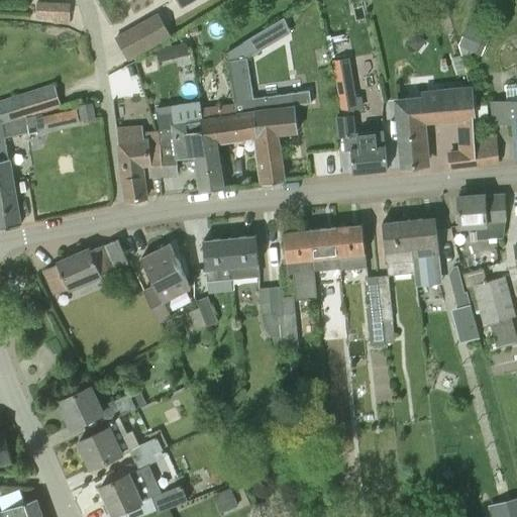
[(70,3),(36,3),(36,20),(47,20),(47,24),(70,24),(70,3)]
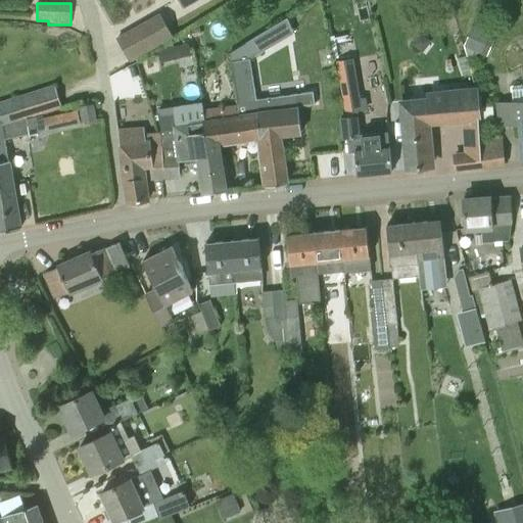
[(151,48),(172,37),(159,14),(140,26),(151,48)]
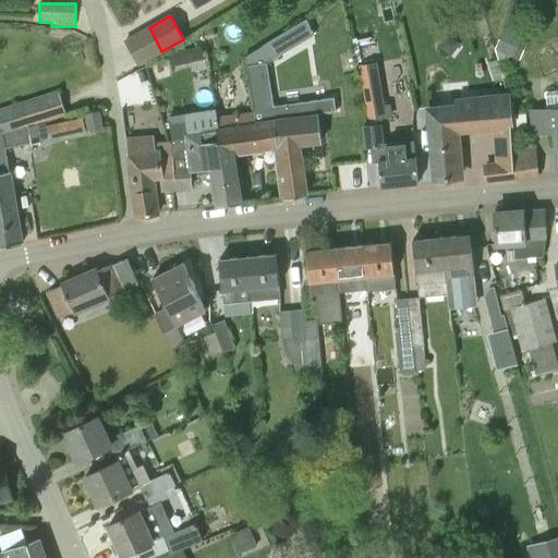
[(336,110),(334,96),(276,105),(271,81),(279,79),(276,59),(316,35),(307,19),(245,57),(254,111),(257,136),(288,132),(289,143),(299,143),(299,144),(322,141),(317,113),(336,110)]
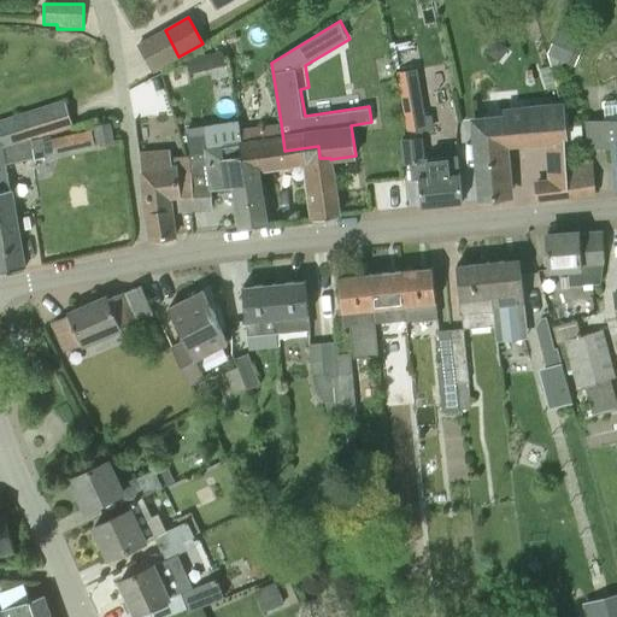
[(547,54),(551,65),(552,71),(564,72),(564,63),(575,66),(585,42),(558,30),(547,54)]
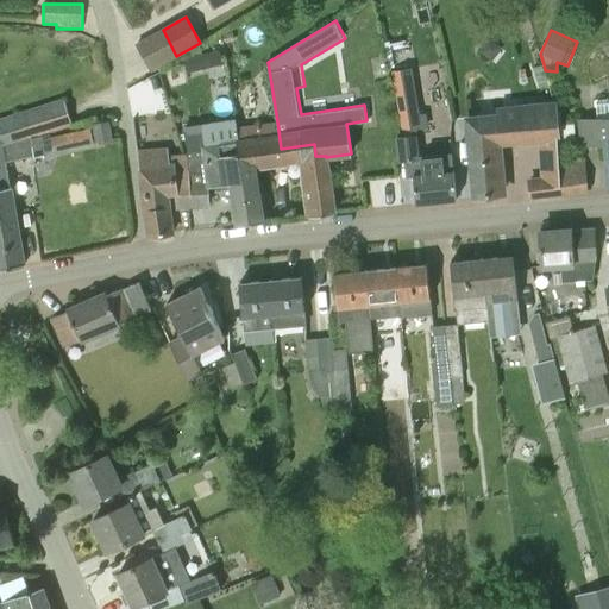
[(550,86),(545,70),(544,64),(533,68),(539,88),(550,86)]
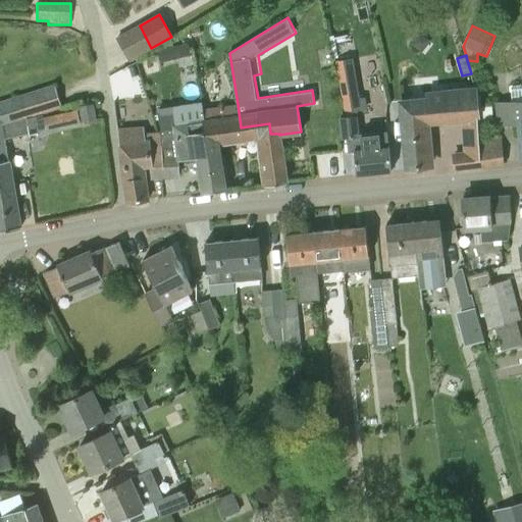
[(355,76),(340,79),(345,112),(360,109),(355,76)]
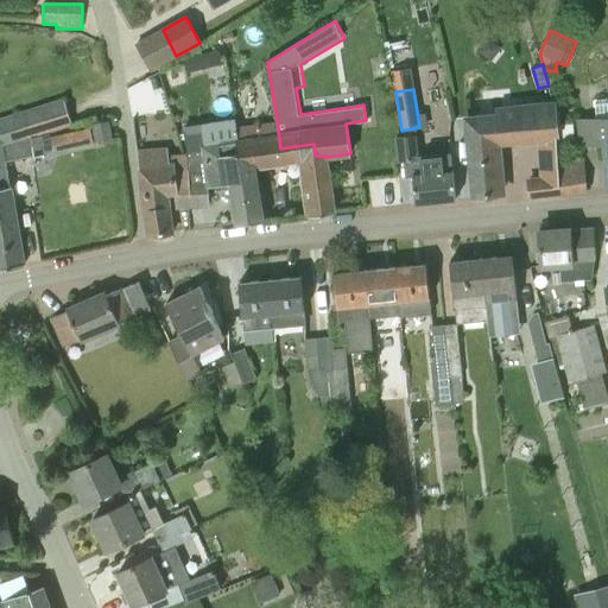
[(607,101),(595,102),(597,120),(580,121),(581,145),(607,143),(607,158),(607,101)]
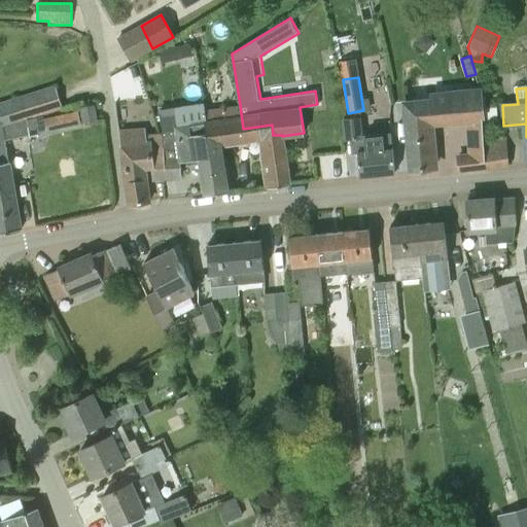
[(459,172),(487,168),(486,155),(480,91),(437,94),(438,100),(406,103),(411,171),(433,169),(428,124),(467,119),(470,156),(457,160),(459,172)]
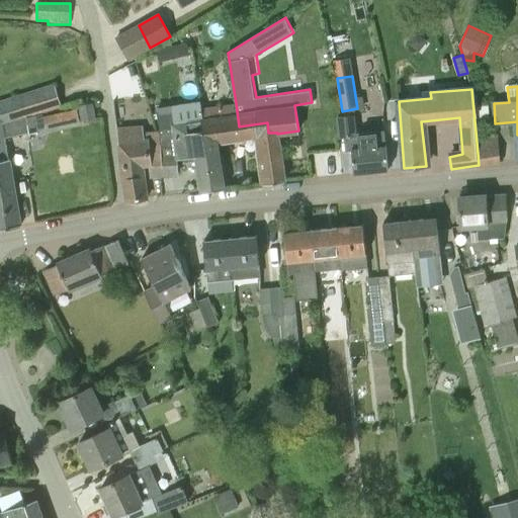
[(0,120),(1,124),(35,115),(42,112),(38,97),(0,108),(0,120)]
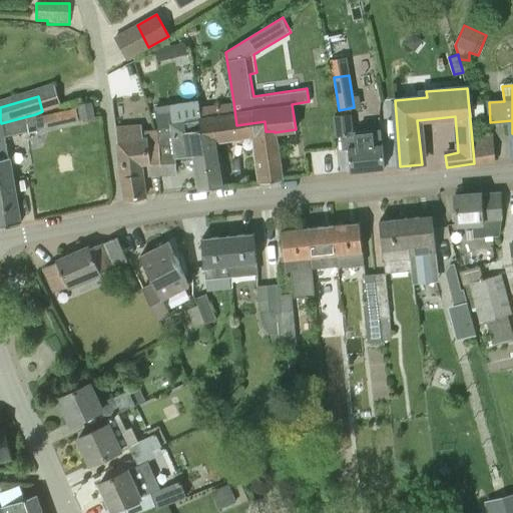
[(81,118),(93,116),(91,102),(79,104),(81,118)]
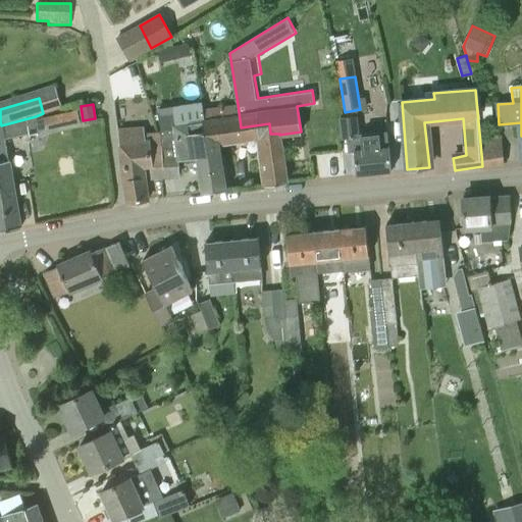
[(286,183),(279,135),(279,134),(270,134),(269,123),(241,127),(238,104),(204,109),(205,119),(209,143),(219,142),(258,137),(262,165),(265,186),(286,183)]
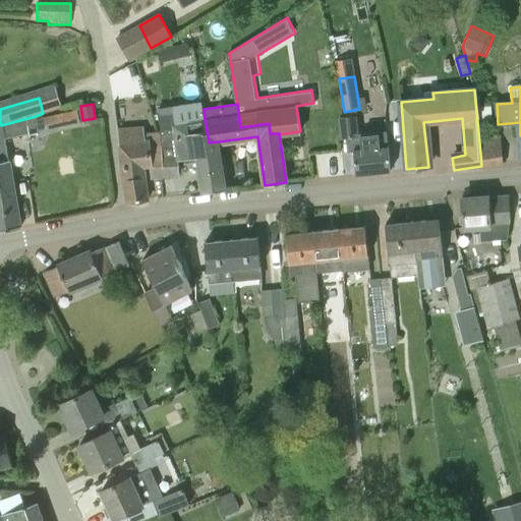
[(44,117),(46,128),(79,120),(77,110),(44,117)]
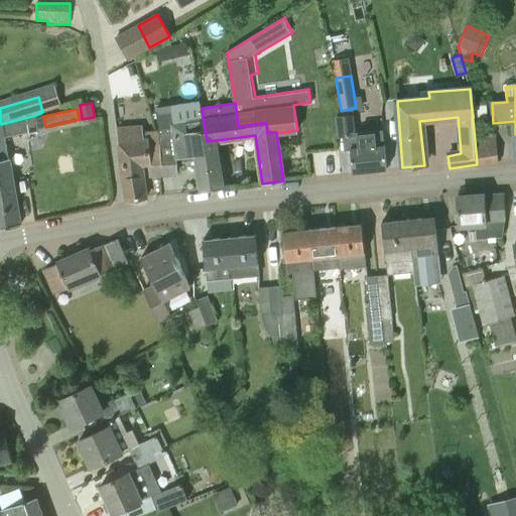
[(0,123),(0,187),(13,186),(5,137),(38,131),(35,115),(1,124),(0,123)]
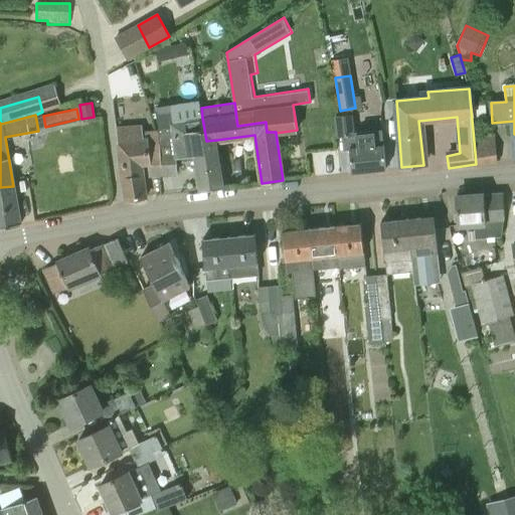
[(350,134),(354,134),(352,116),(337,118),(338,135),(350,134)]
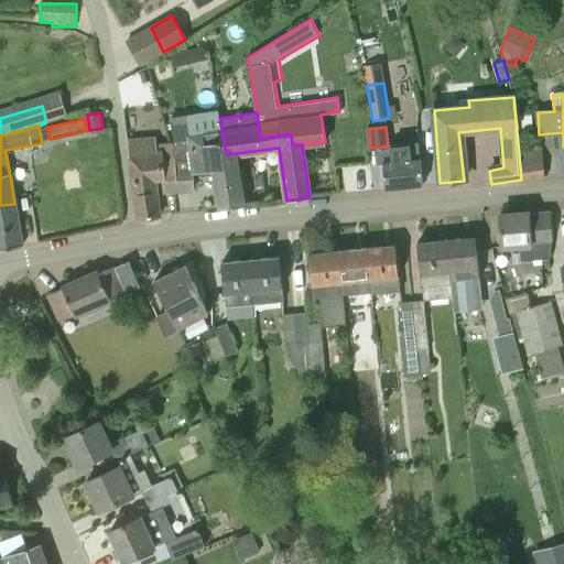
[(243,206),(237,153),(226,154),(221,129),(186,134),(187,139),(172,141),(176,158),(175,190),(194,188),(194,174),(215,171),(220,209),(243,206)]
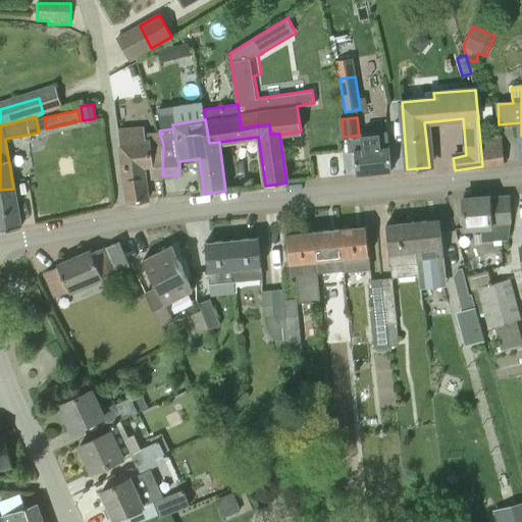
[(159,131),(143,134),(142,127),(118,131),(122,166),(128,203),(148,200),(143,165),(153,165),(153,175),(162,175),(163,146),(159,131)]
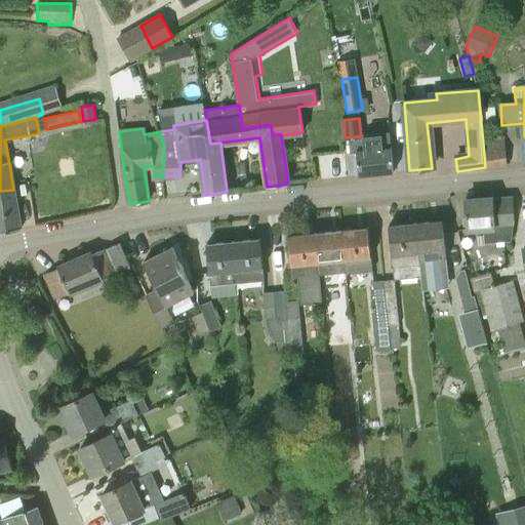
[(391,148),(390,148),(388,133),(361,136),(357,136),(358,151),(356,151),(359,175),(394,172),(391,148)]
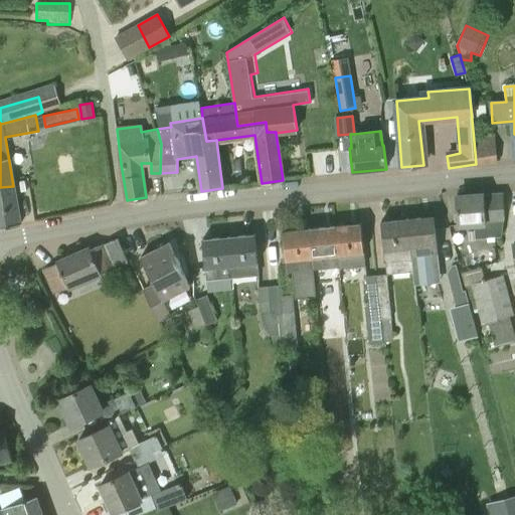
[(475,152),(476,164),(497,162),(496,150),(475,152)]
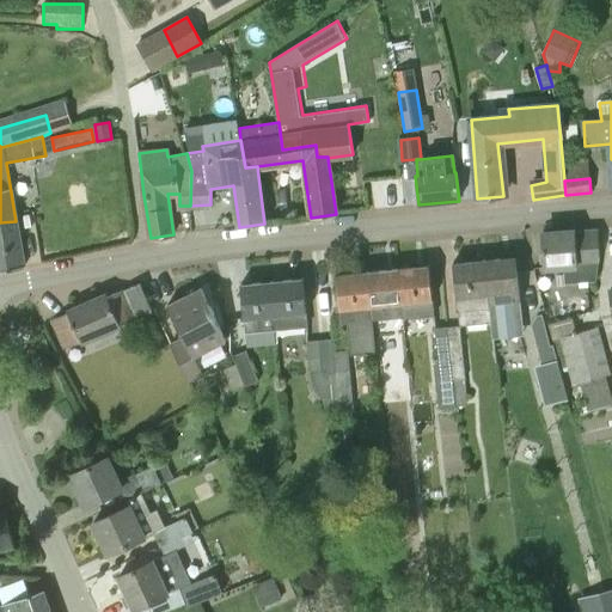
[(0,222),(0,271),(24,268),(16,221),(0,222)]
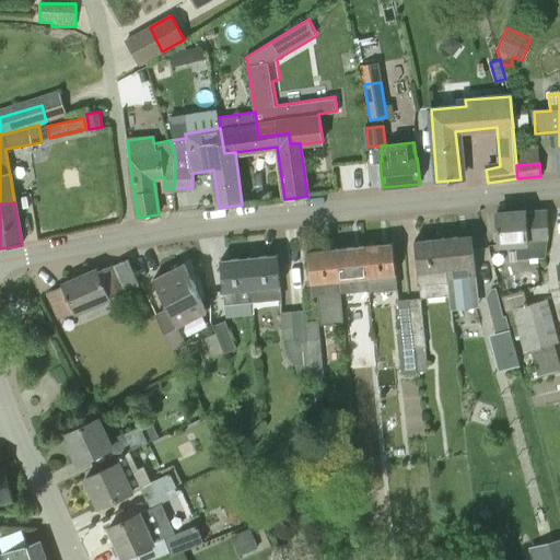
[(518,244),(520,258),(550,256),(547,210),(497,213),(499,245),(518,244)]
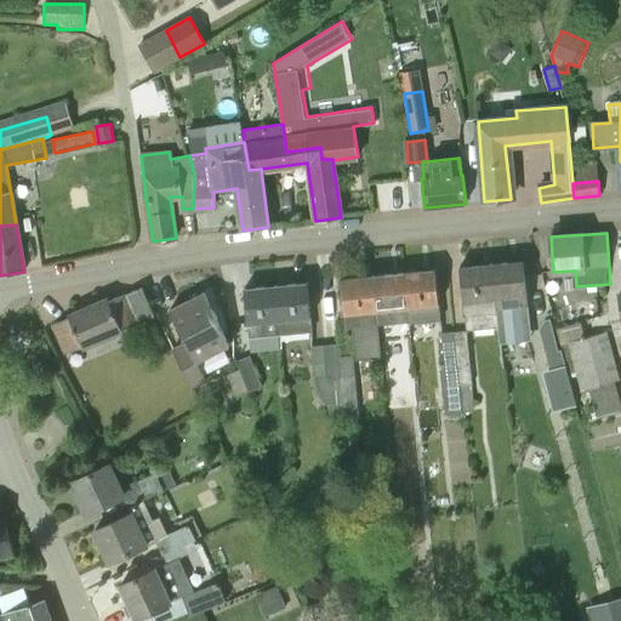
[(529,320),(527,294),(523,261),(491,263),(497,323),(499,323),(529,320)]
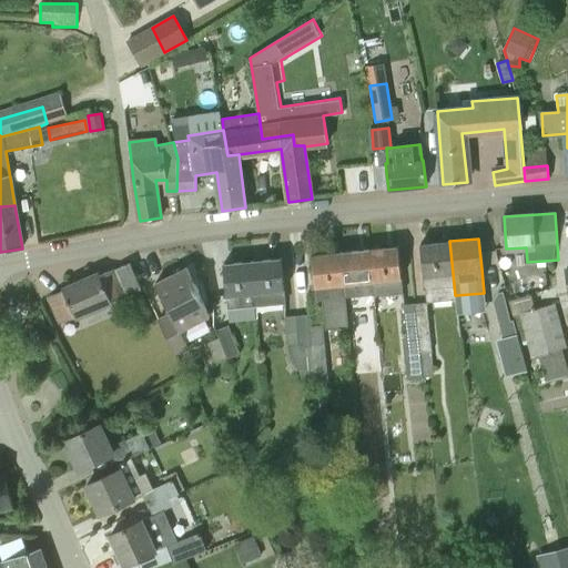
[(426,290),(426,301),(427,302),(456,298),(456,295),(455,295),(449,241),(421,244),(424,275),(422,275),(424,290),(426,290)]
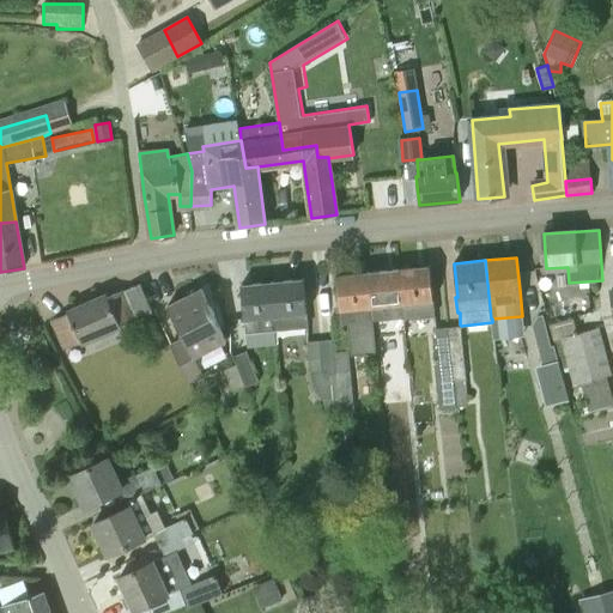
[(435,315),(434,299),(430,266),(401,268),(402,303),(405,319),(435,315)]
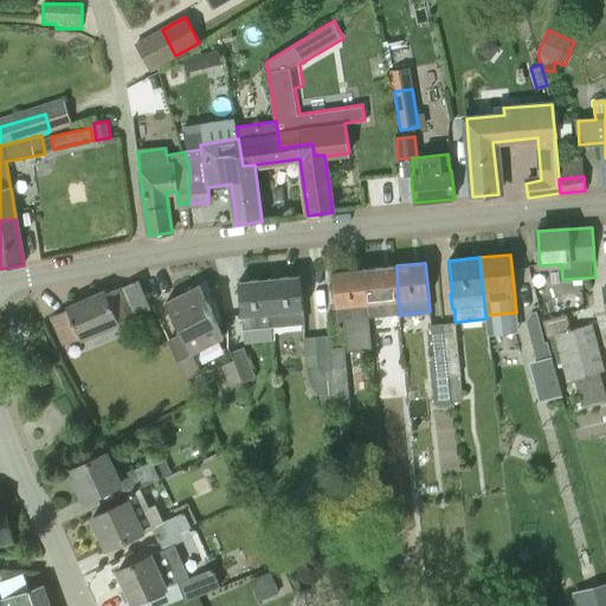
[(369,317),(400,315),(398,300),(397,265),(363,269),(369,317)]
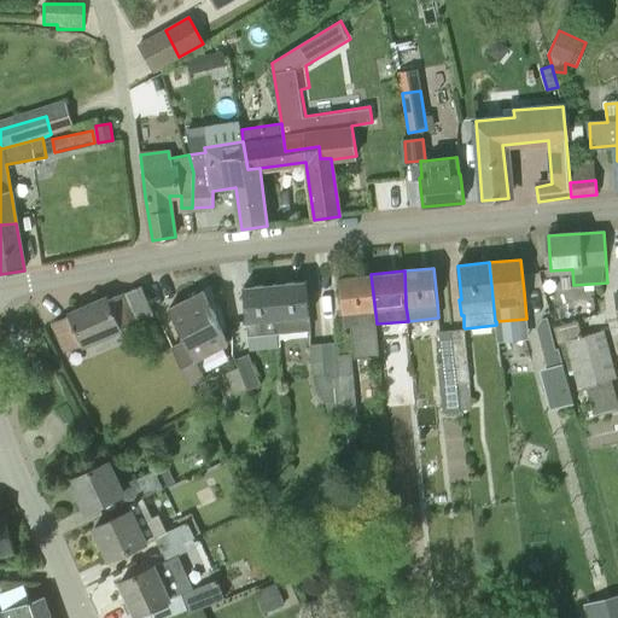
[(379,356),(377,324),(371,274),(339,278),(344,327),(350,326),(353,359),(379,356)]
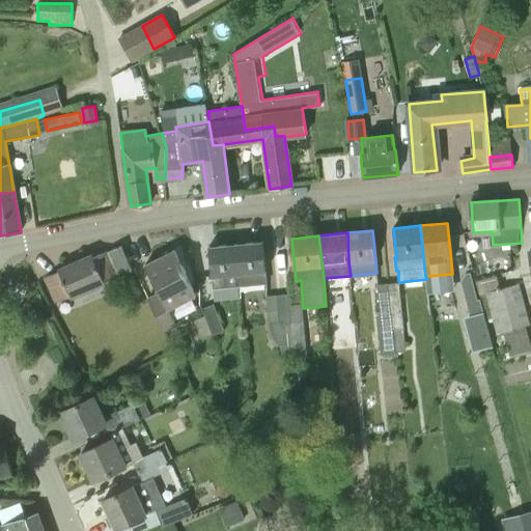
[(241,284),(268,282),(263,241),(236,244),(241,284)]
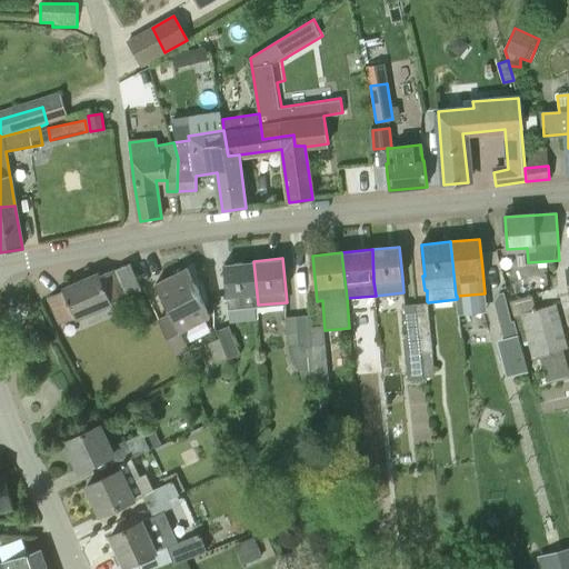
[(235,307),(258,305),(253,261),(223,265),(227,293),(235,307)]
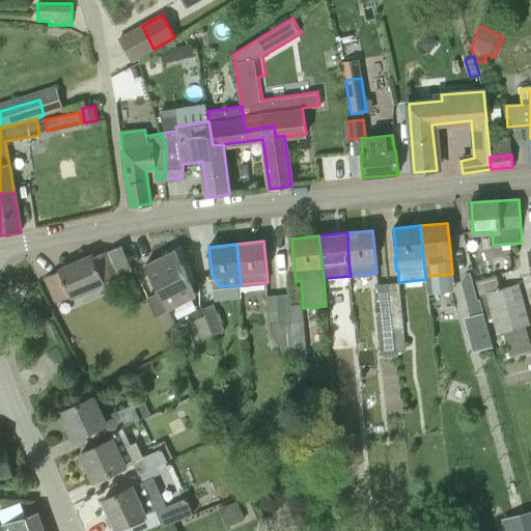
[(132,269),(130,266),(122,246),(46,277),(57,301),(119,275),(132,269)]
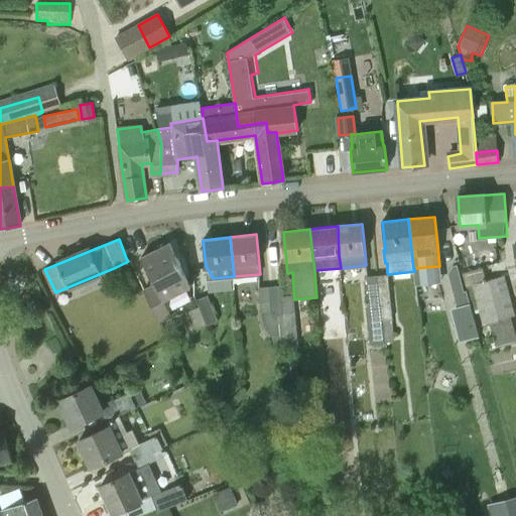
[(179,265),(180,265),(169,243),(141,257),(154,283),(144,288),(160,320),(171,315),(164,299),(189,286),(179,265)]
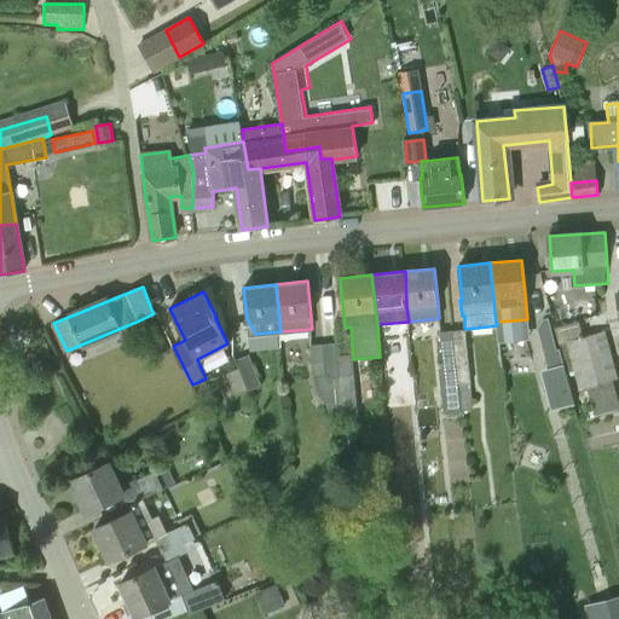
[(538,328),(553,386),(568,382),(560,348),(557,350),(549,317),(543,319),(538,328)]
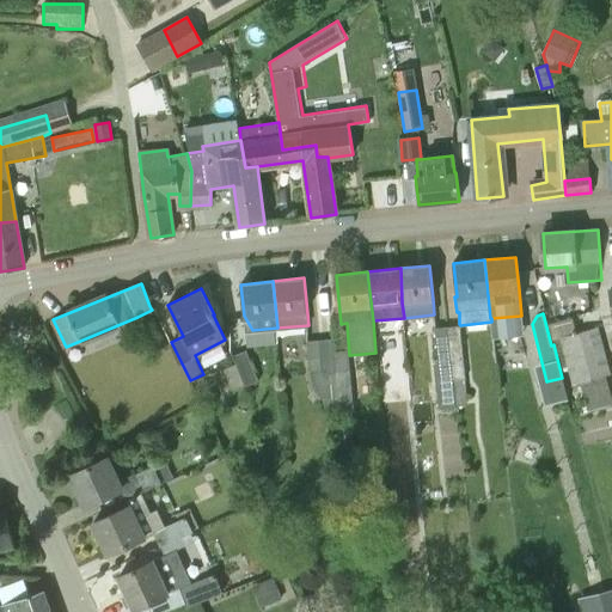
[(611,374),(599,326),(561,337),(557,323),(549,325),(562,372),(568,369),(571,386),(606,375),(611,374)]
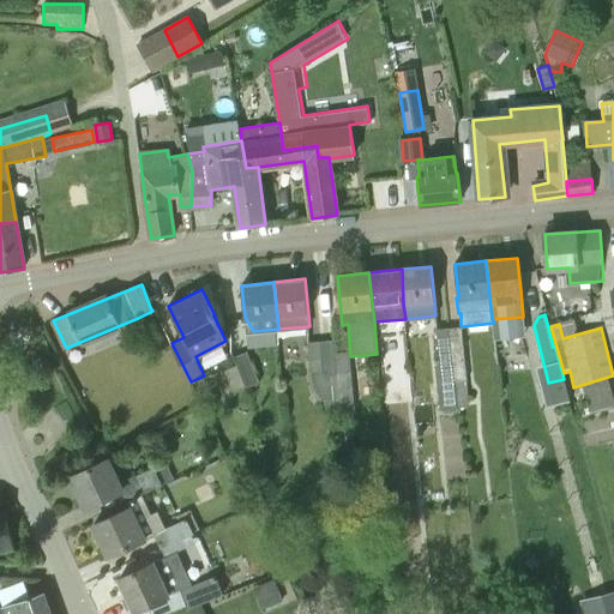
[(455,380),(457,407),(468,407),(465,379),(468,379),(465,359),(462,326),(449,327),(452,360),(455,380)]
